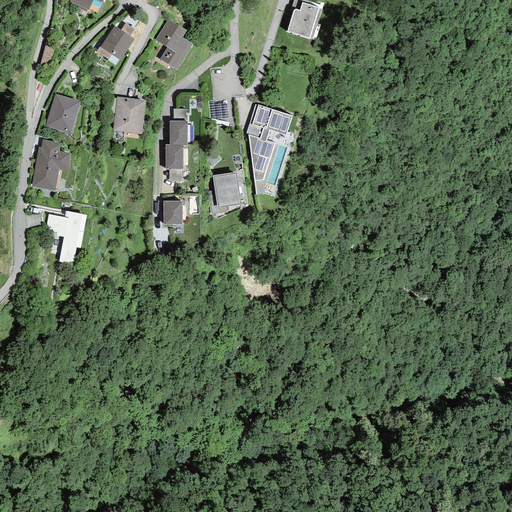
[(70,0),(69,2),(78,6),(77,8),(86,12),(87,9),(88,10),(93,0),(96,0),(102,3),(102,0),(70,0)]
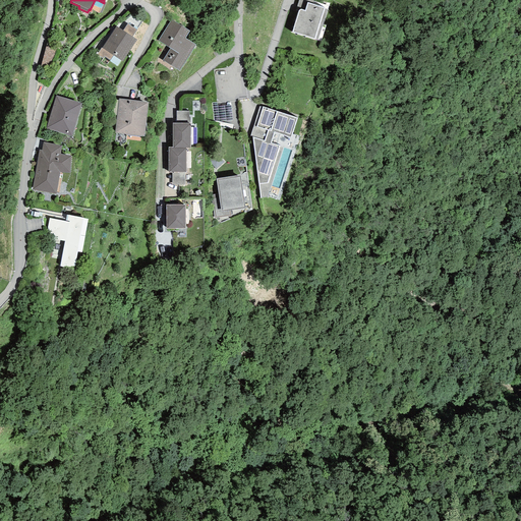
[(298,0),(296,10),(298,11),(299,10),(300,9),(301,9),(305,10),(307,3),(312,5),(313,0),(298,0)]
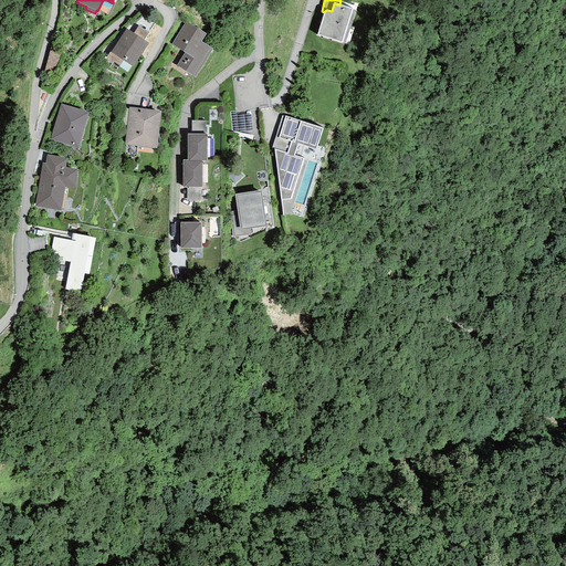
[(339,6),(334,3),(332,11),(327,10),(326,10),(325,11),(324,12),(317,35),(345,43),(355,11),(353,10),(353,9),(339,6)]
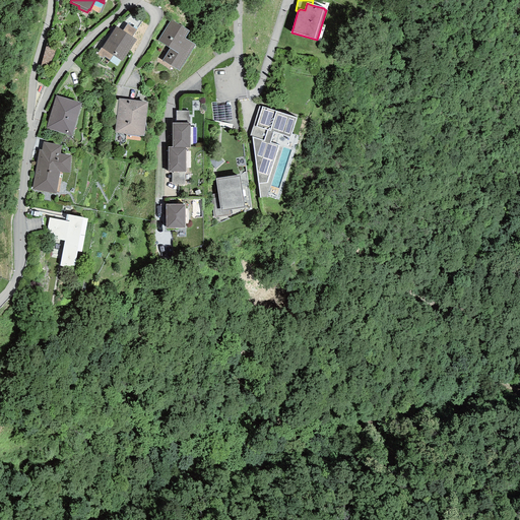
[(189,31),(171,19),(157,41),(170,49),(163,60),(179,71),(195,45),(185,38),(189,31)]
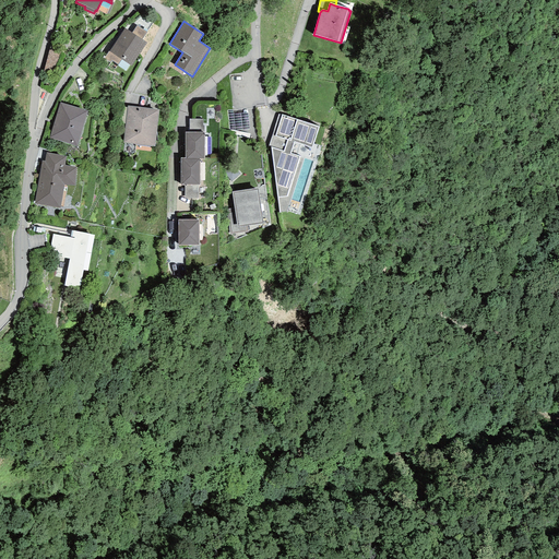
[(137,25),(131,33),(141,39),(146,32),(137,25)]
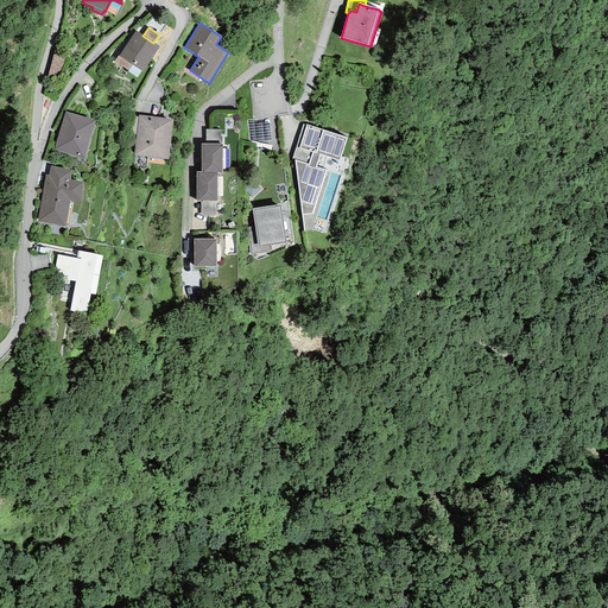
[(143,36),(135,31),(119,56),(132,64),(143,73),(159,46),(153,43),(143,36)]
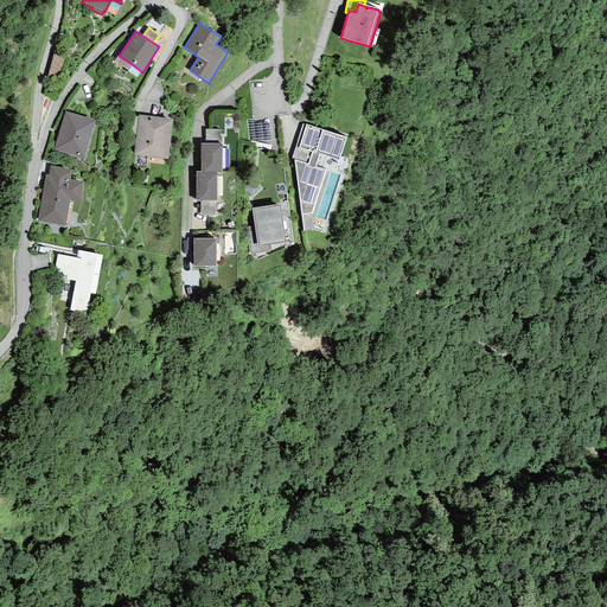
[(53,53),(46,76),(57,83),(65,59),(53,53)]
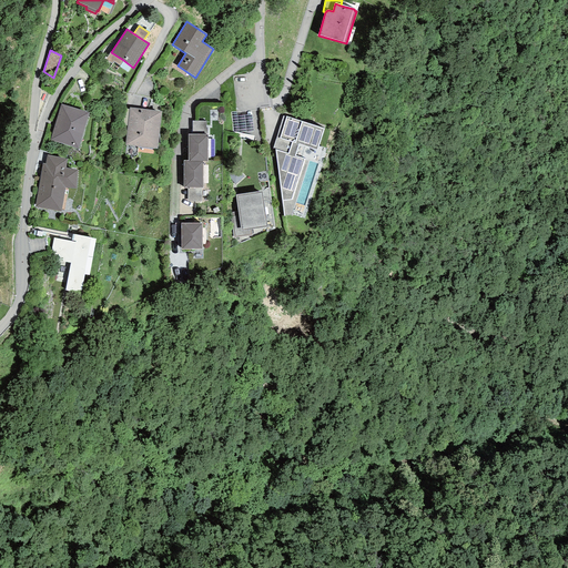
[(120,66),(123,60),(111,52),(110,52),(105,60),(111,64),(113,61),(120,66)]
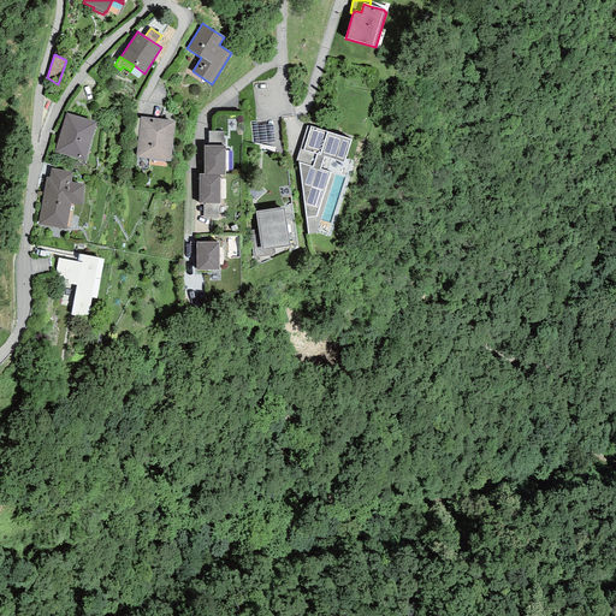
[(96,122),(66,113),(54,153),(84,161),(96,122)]
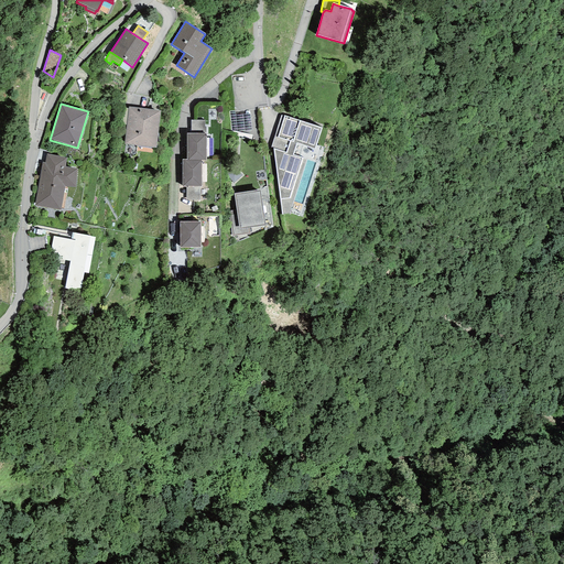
[(156,148),(160,111),(129,107),(123,144),(156,148)]
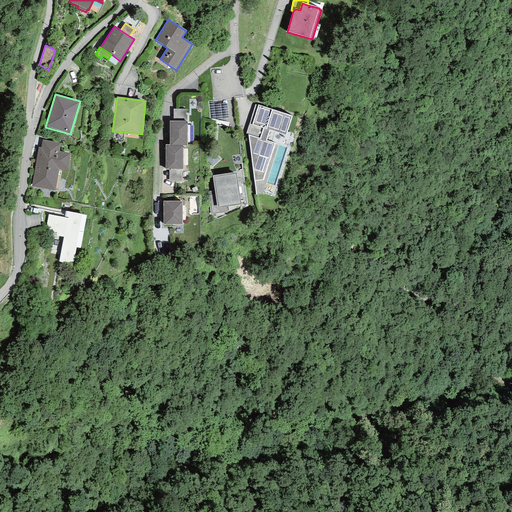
[(286,135),(292,117),(255,104),(246,133),(248,135),(255,195),(262,194),(277,144),(265,141),(269,130),(286,135)]
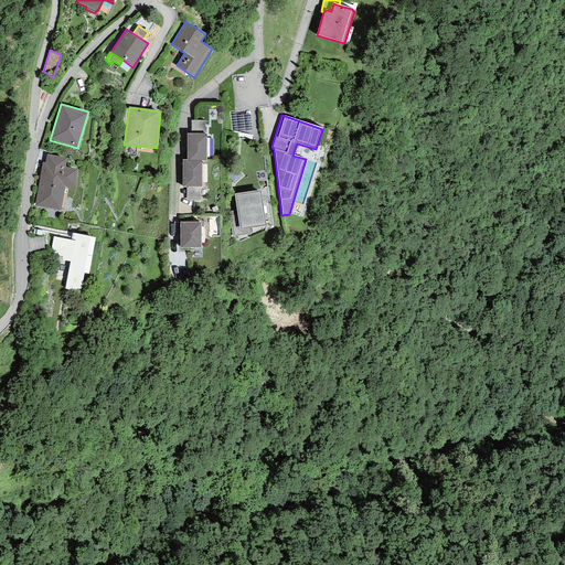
[(191,120),(191,134),(206,134),(206,127),(205,127),(205,120),(191,120)]
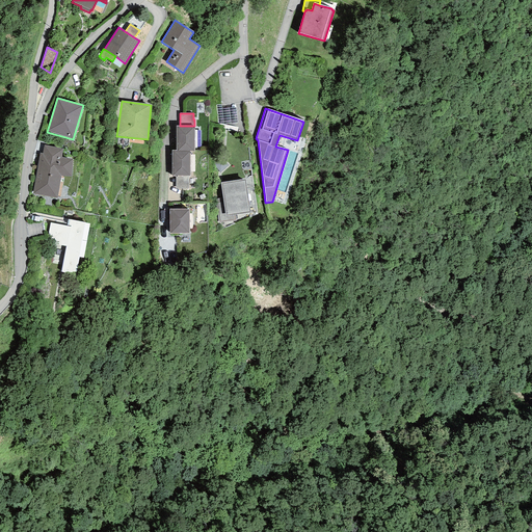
[(176,126),(177,151),(189,151),(194,152),(194,126),(180,126),(176,126)]
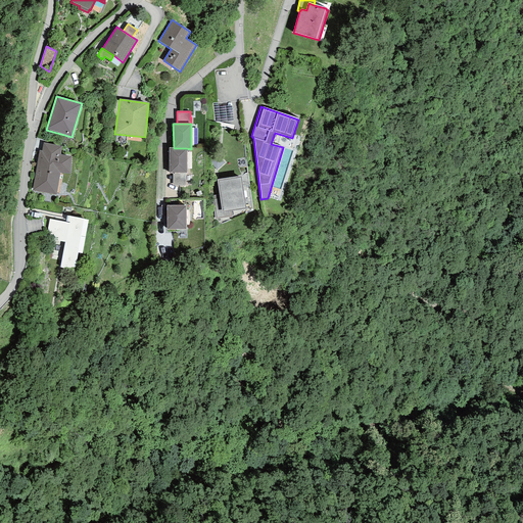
[(61,146),(43,143),(42,151),(39,150),(32,191),(56,195),(60,173),(69,174),(72,156),(60,154),(61,146)]
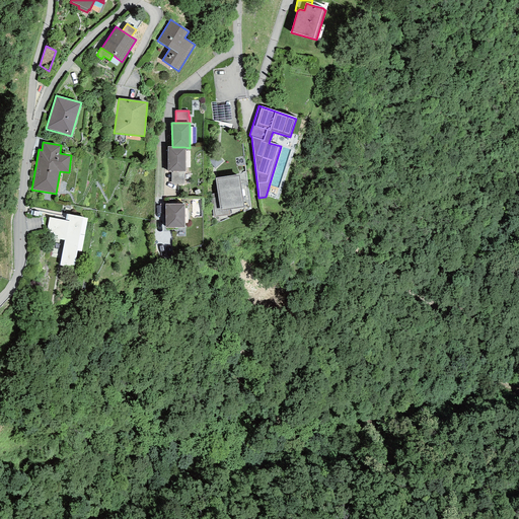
[(167,147),(168,171),(171,172),(184,172),(186,172),(184,147),(172,147),(167,147)]
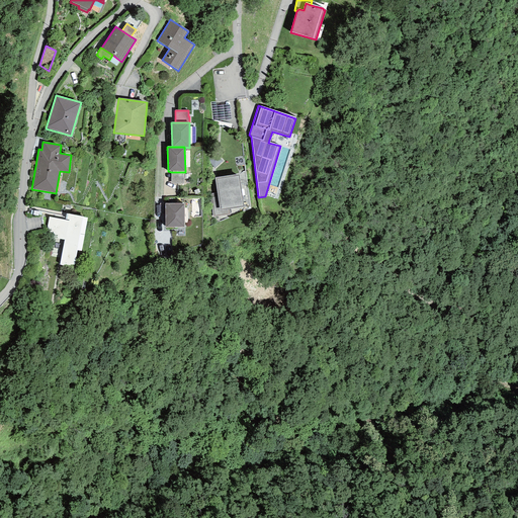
[(184,172),(171,172),(171,184),(184,184),(184,172)]
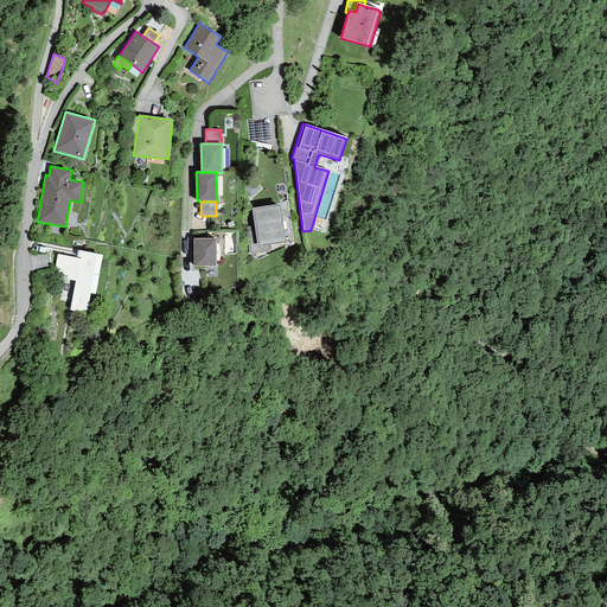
[(280,204),(251,209),(254,227),(246,227),(249,254),(269,251),(269,246),(286,243),(280,204)]
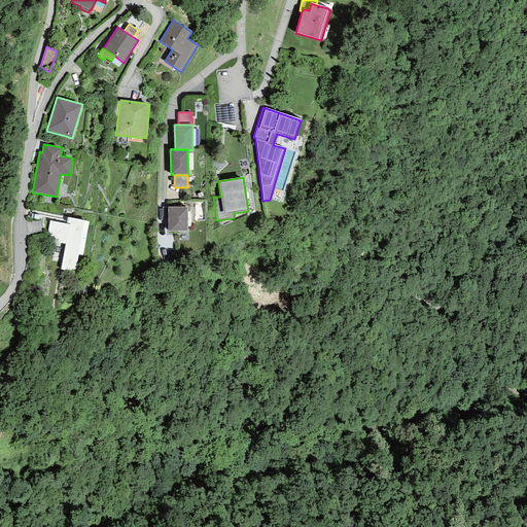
[(187,207),(168,207),(168,232),(187,232),(187,207)]
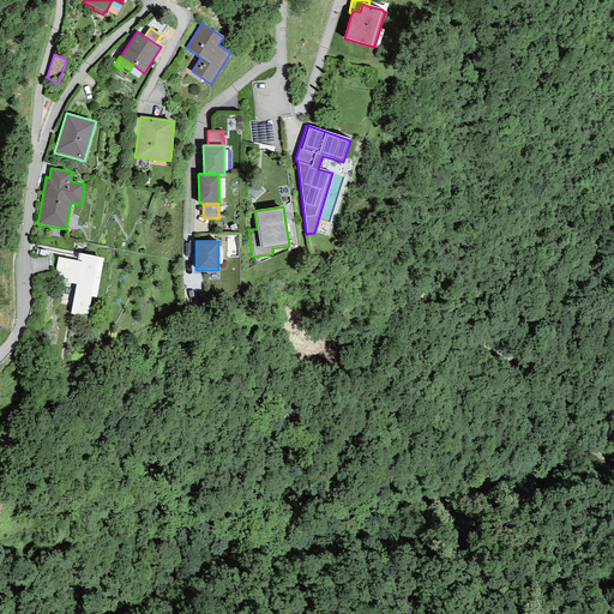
[(103,258),(78,253),(77,262),(58,258),(54,281),(76,284),(70,314),(88,318),(91,296),(96,298),(103,258)]
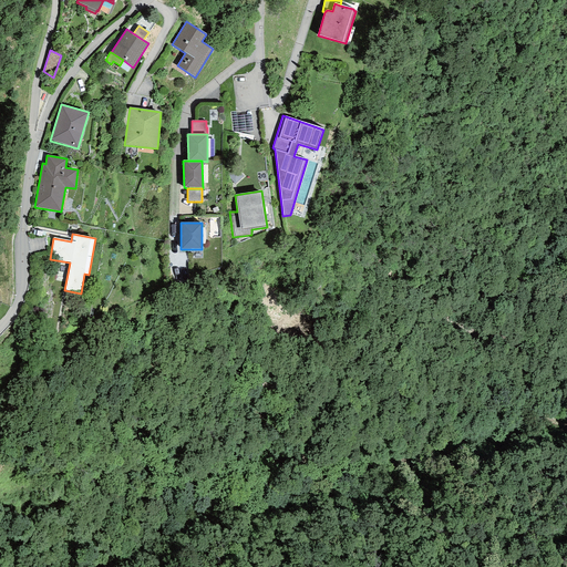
All buildings are outlined.
